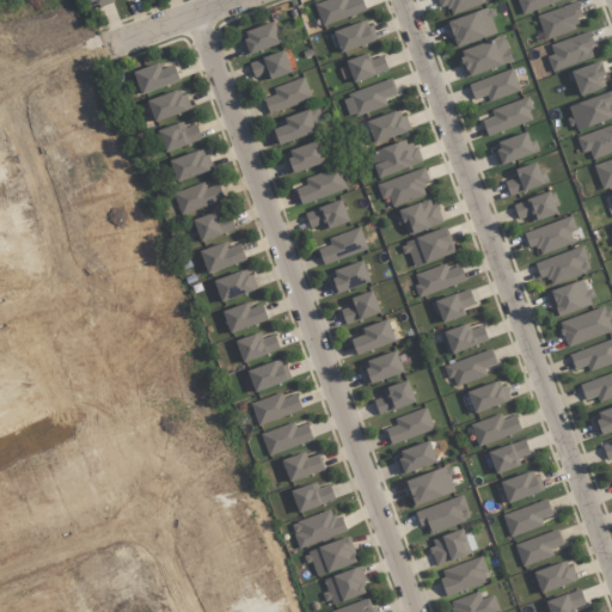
[(325,0),(314,4),(323,26),(366,10),(362,0),(325,0)]
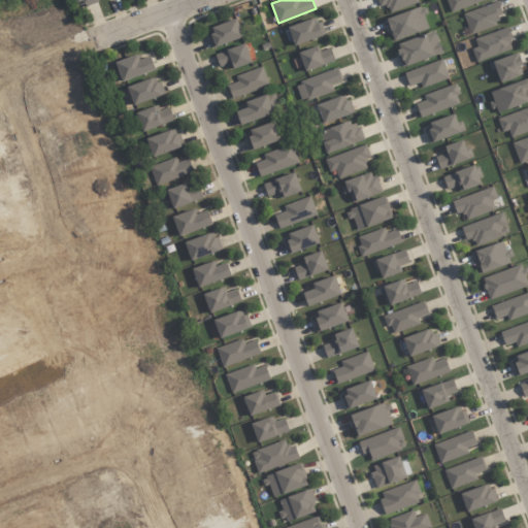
[(498,25),(496,18),(502,15),(498,2),(463,13),(469,34),(498,25)]
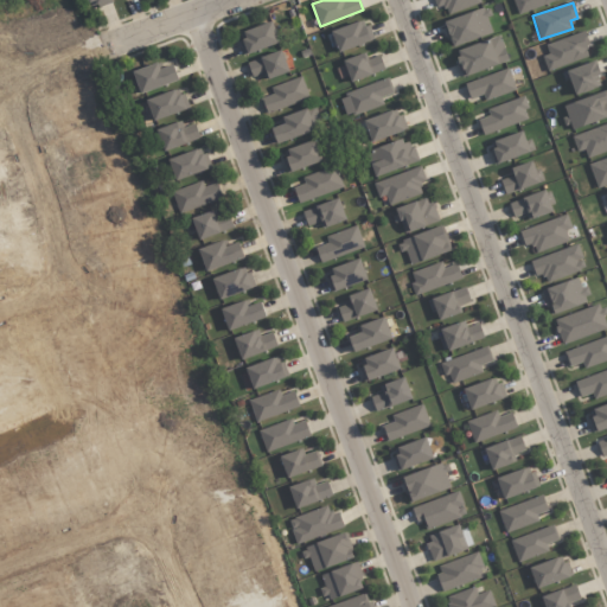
[(452,48),(494,32),(485,7),(442,23),(452,48)]
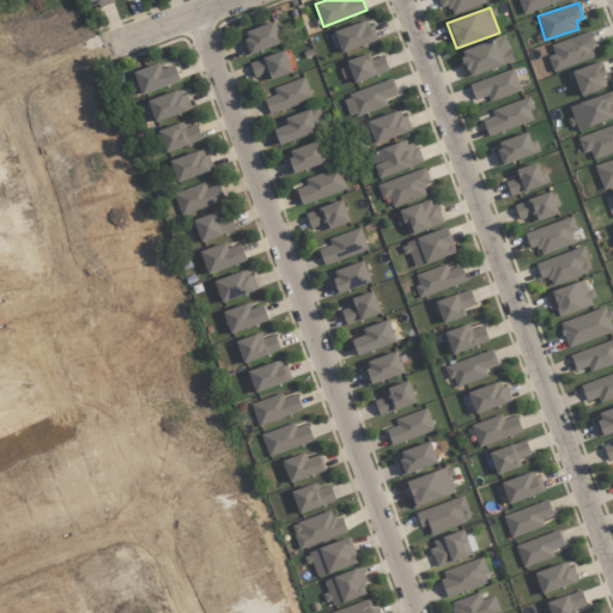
[(341,53),(376,41),(369,19),(334,31),(341,53)]
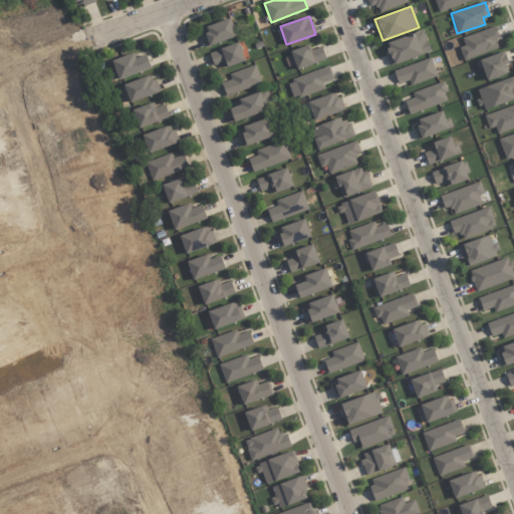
[(201,28),(207,46),(237,36),(231,18),(201,28)]
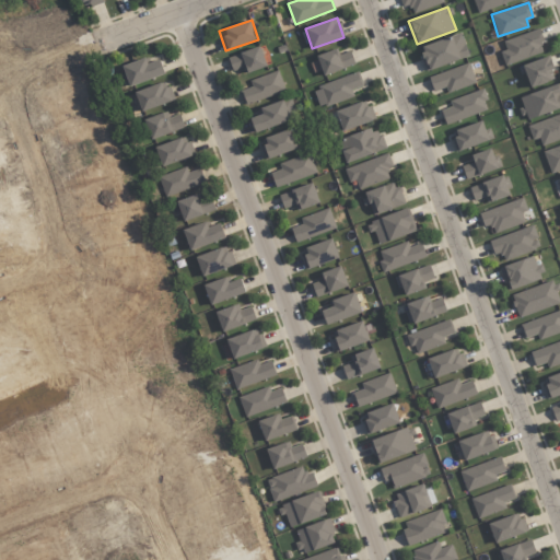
[(505,66),(546,50),(537,28),(503,42),(506,49),(500,51),(505,66)]
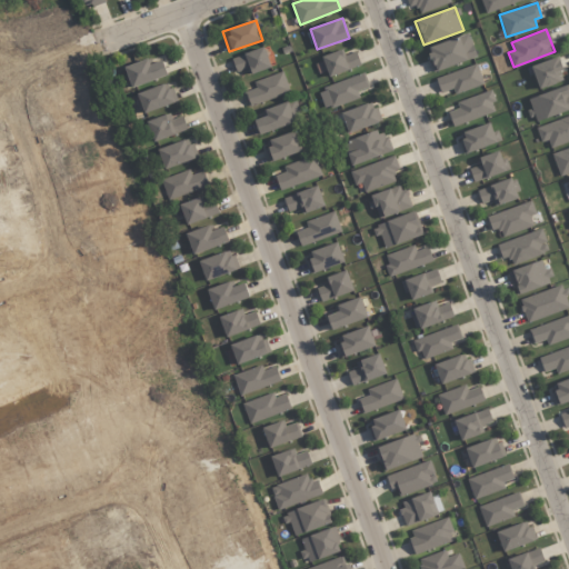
[(433,72),(477,57),(468,33),(426,48),(433,72)]
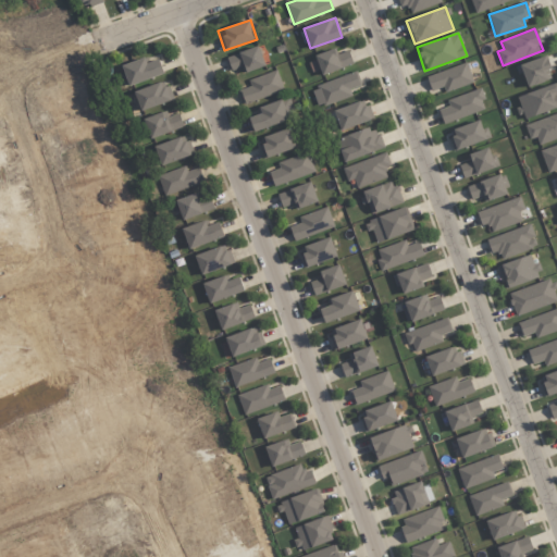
[(265,65),(258,46),(226,57),(232,71),(243,67),(245,73),(265,65)]
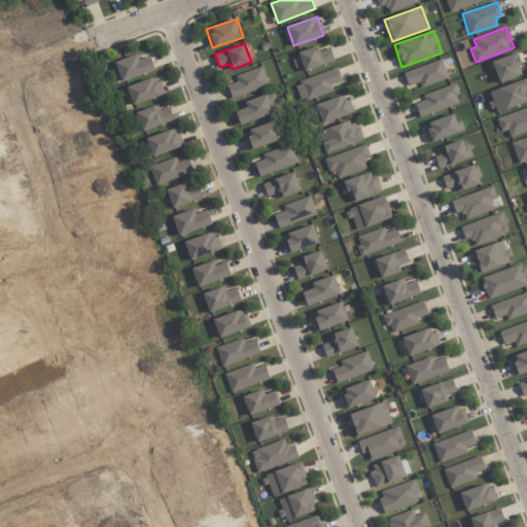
[(334,61),(329,47),(317,51),(316,46),(297,53),(305,71),(334,61)]
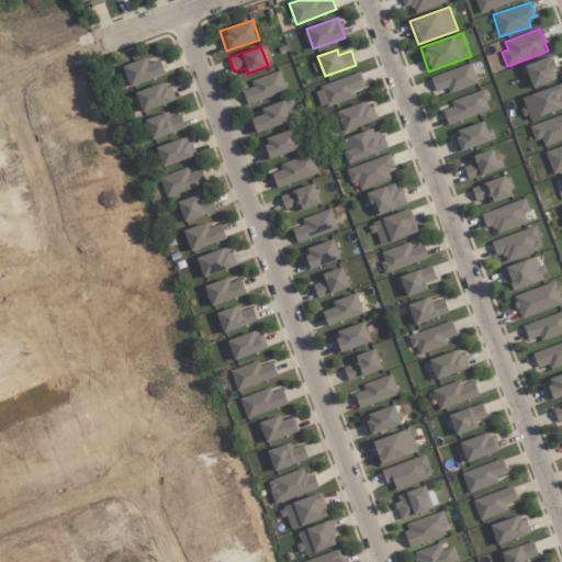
[(149,63),(147,57),(123,66),(130,87),(166,74),(160,59),(149,63)]
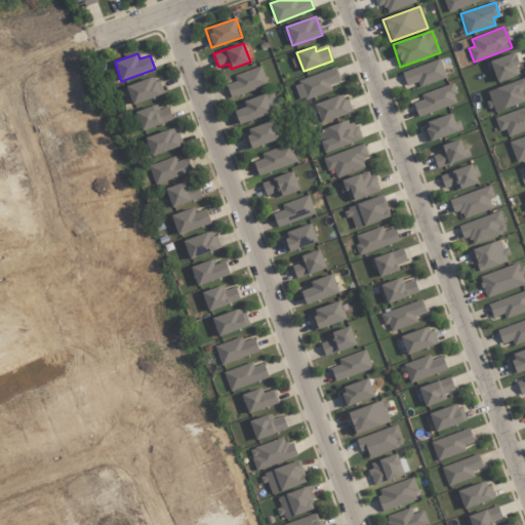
[(496,81),(518,76),(515,67),(519,66),(515,53),(490,61),(496,81)]
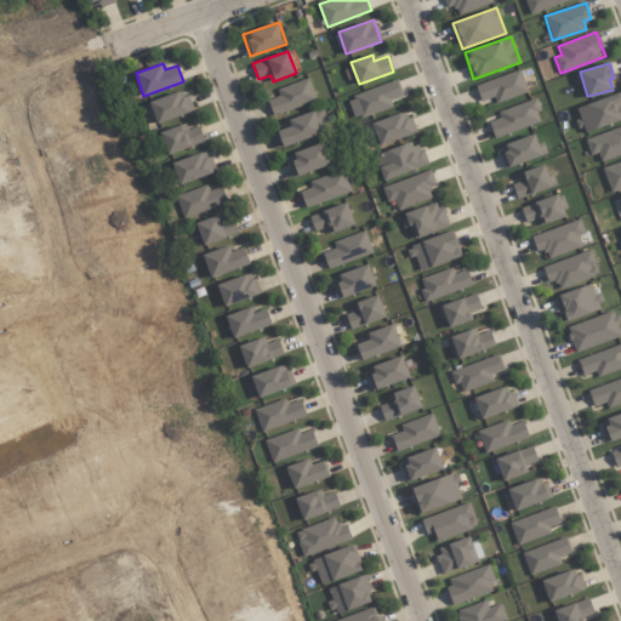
[(495,96),(496,102),(528,92),(520,70),(476,85),(480,101),(495,96)]
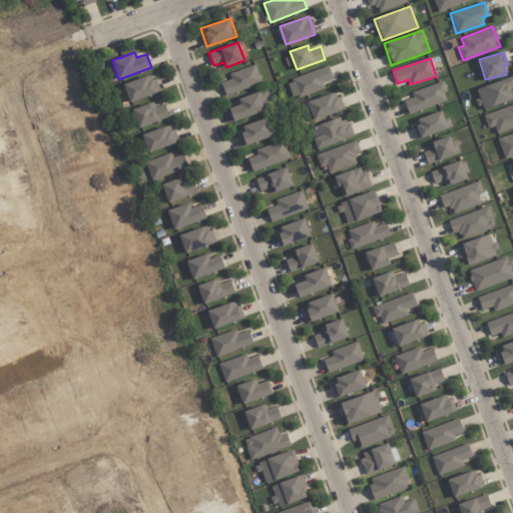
[(219,83),(224,96),(261,82),(254,64),(228,74),(230,79),(219,83)]
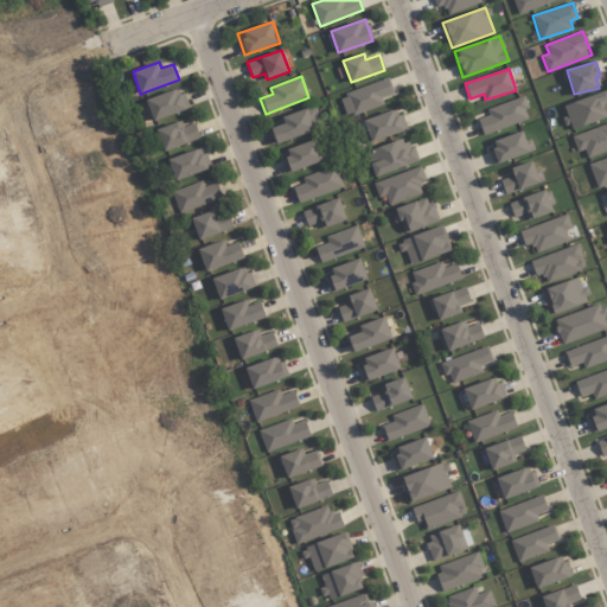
[(346,117),(383,104),(381,97),(394,93),(389,78),(339,95),(346,117)]
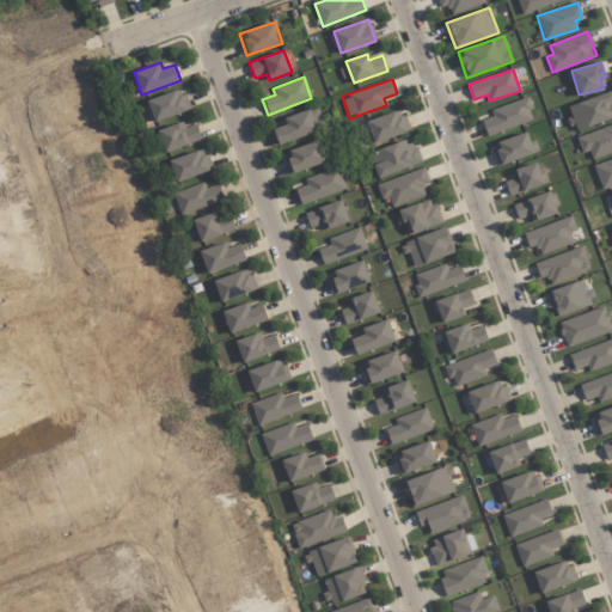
[(182,87),(147,101),(155,122),(190,109),(182,87)]
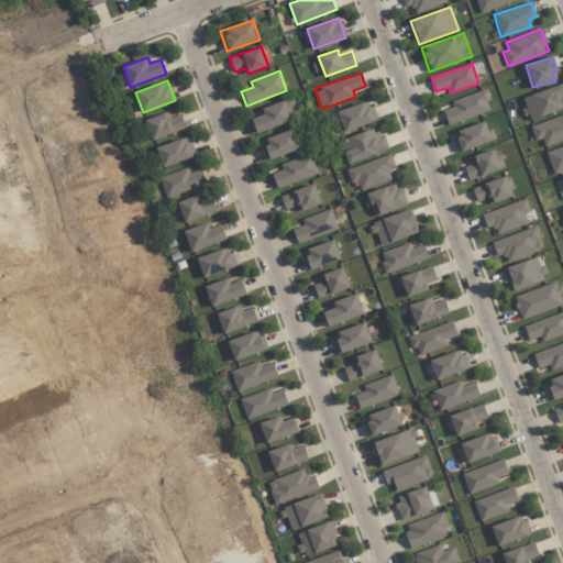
[(522,98),(530,120),(562,108),(562,95),(560,85),(522,98)]
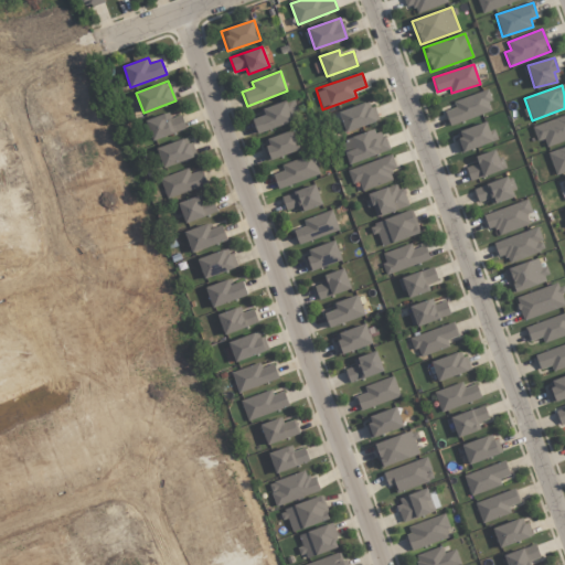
[(493,113),(488,91),(452,99),(455,108),(445,110),(448,124),(493,113)]
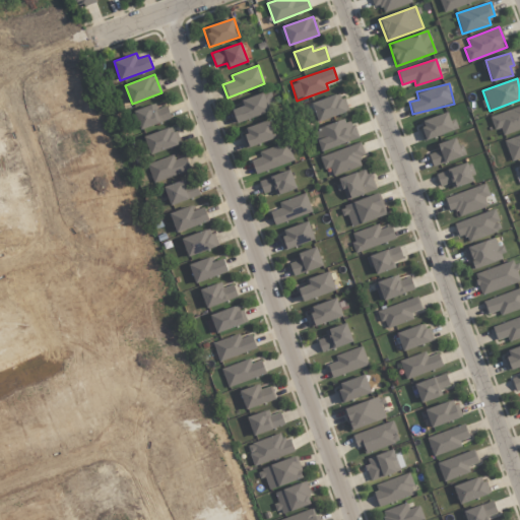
[(269,90),(239,102),(241,107),(233,110),(237,123),(276,109),(269,90)]
